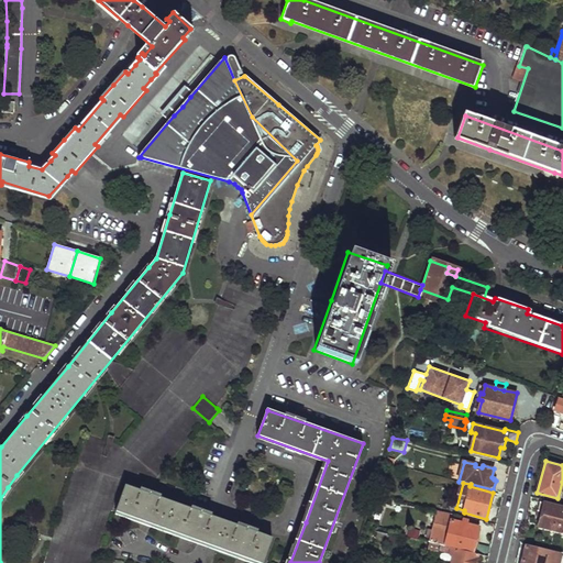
[(125,485),(117,510),(142,519),(145,521),(197,539),(202,541),(242,555),(262,562),(272,537),(212,516),(125,485)]
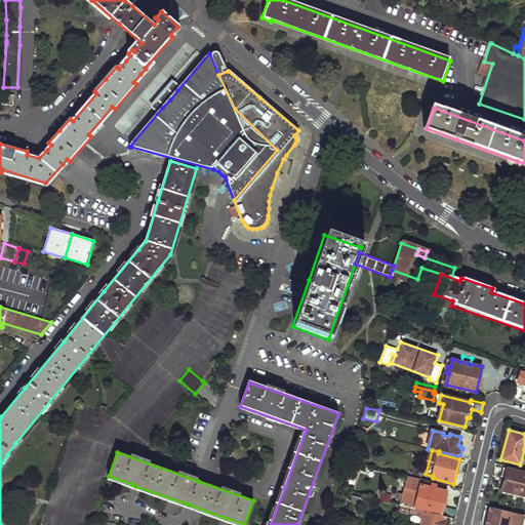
[(506,477),(502,490),(524,495),(524,473),(503,467),(500,476),(506,477)]
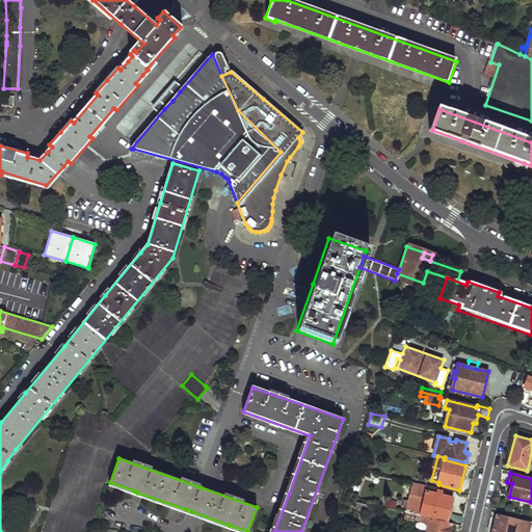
[(421,513),(448,520),(454,495),(442,491),(441,493),(441,496),(436,495),(426,491),(424,500),(410,497),(405,512),(406,512),(421,515),(421,513)]
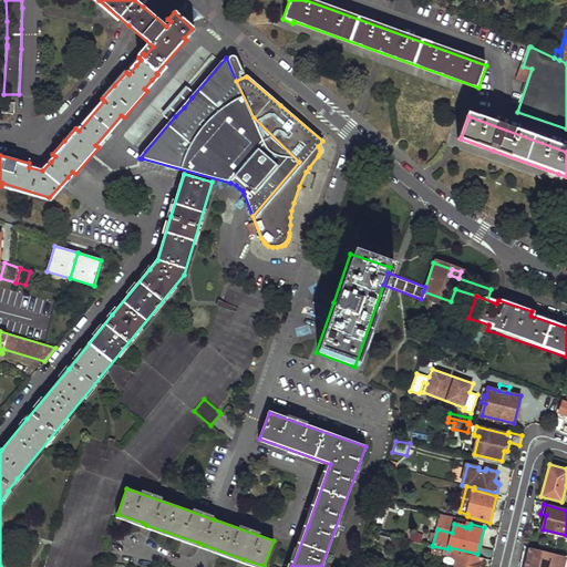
[(380,534),(378,543),(389,546),(388,548),(391,548),(393,537),(380,534)]
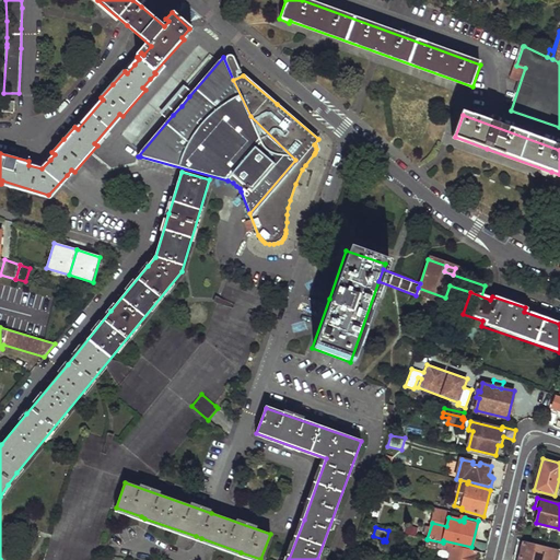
[(451,552),(448,559),(473,559),(476,550),(443,543),(428,539),(426,550),(436,552),(438,549),(451,552)]
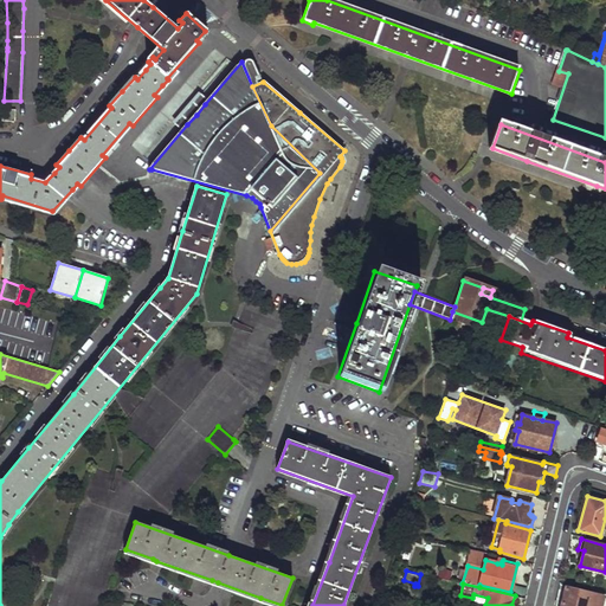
[(566,587),(561,605),(600,605),(603,595),(566,587)]
